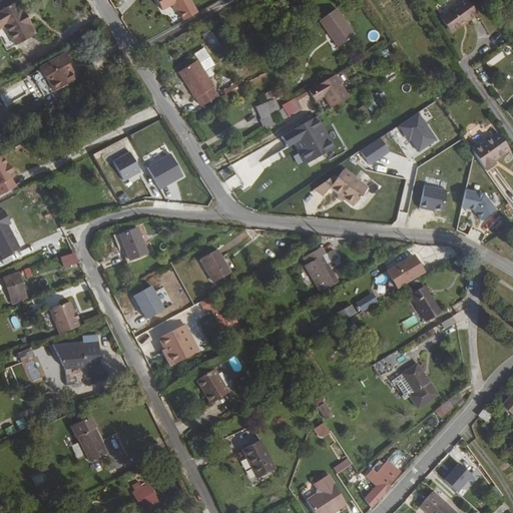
[(155,0),(161,10),(173,3),(183,20),(197,12),(189,0),(155,0)]
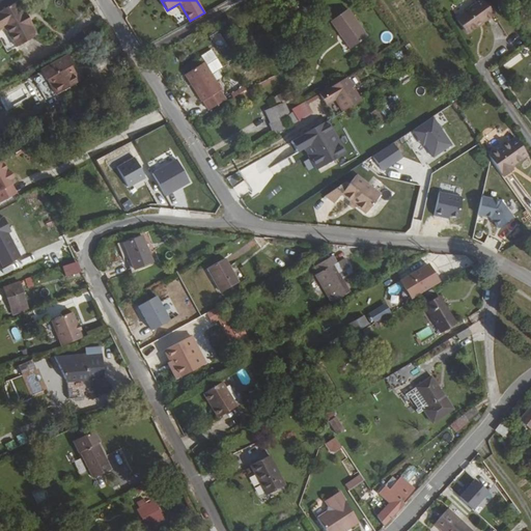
[(477,2),(453,19),(466,36),(490,19),(477,2)]
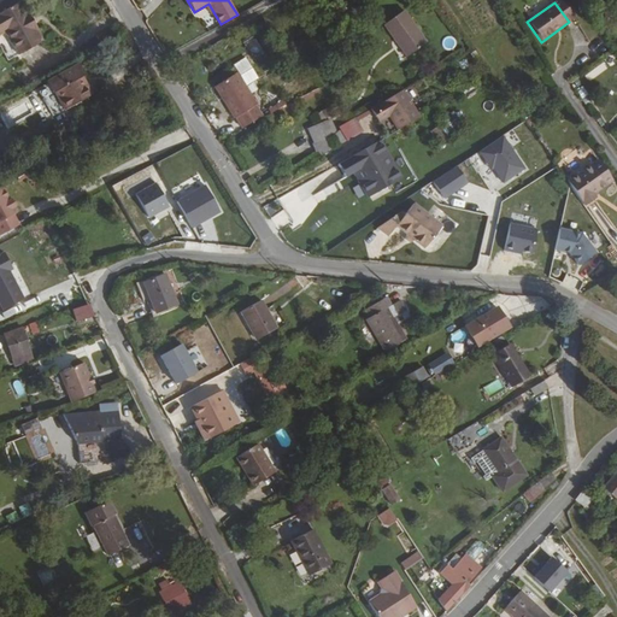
[(28,15),(25,16),(19,6),(0,18),(0,43),(1,45),(6,47),(13,60),(41,42),(35,34),(39,31),(28,15)]
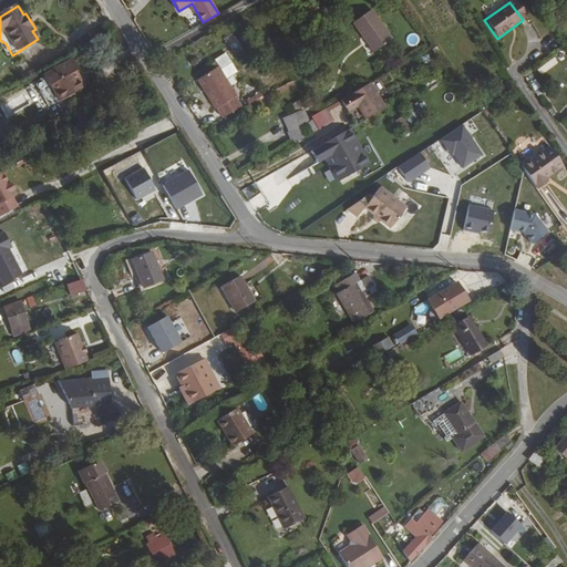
[(377,51),(393,41),(373,11),(353,23),(364,40),(369,37),(377,51)]
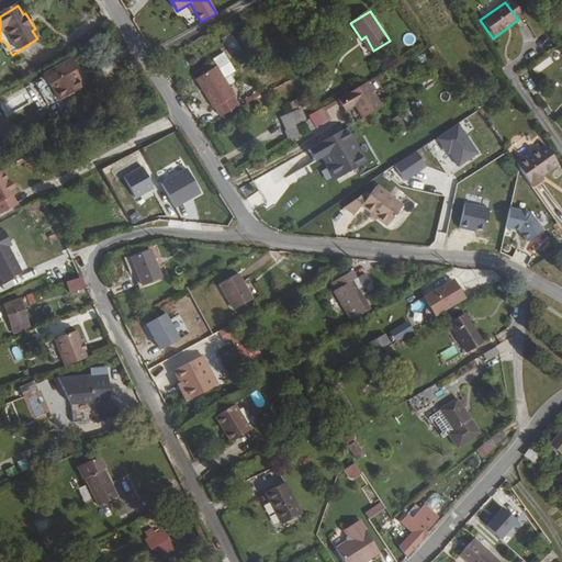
[(361,40),(370,54),(373,51),(366,36),(361,40)]
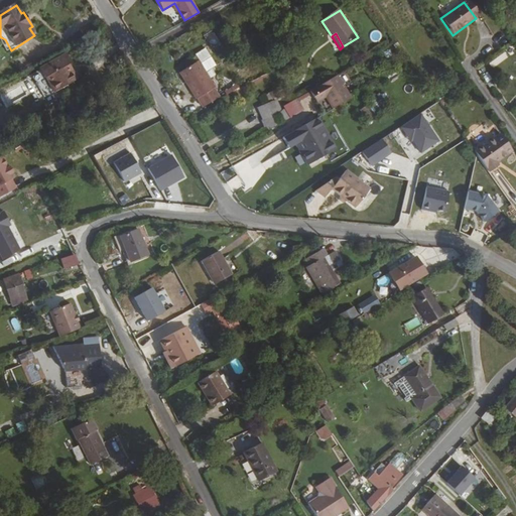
[(198,61),(205,73),(216,67),(205,48),(194,55),(198,61)]
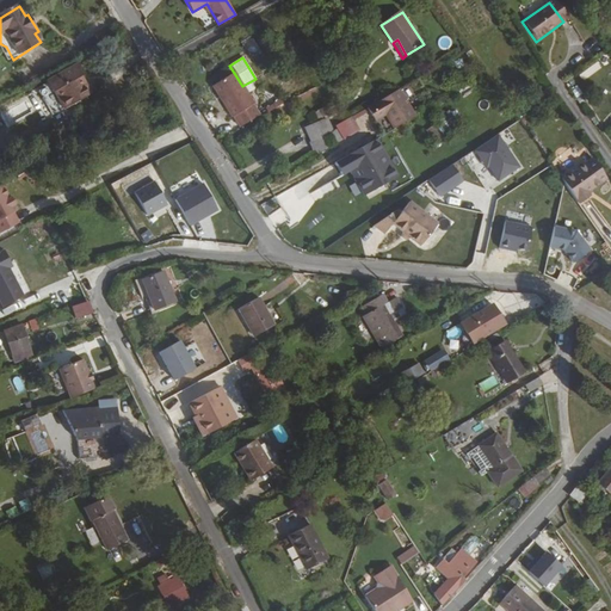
[(82,75),(86,74),(80,62),(48,80),(49,82),(54,91),(55,91),(65,109),(66,109),(93,94),(82,75)]
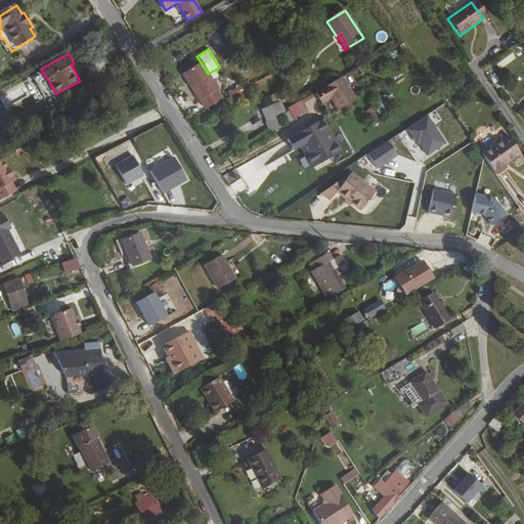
[(199,101),(200,100),(206,111),(223,99),(208,74),(201,62),(181,74),(199,101)]
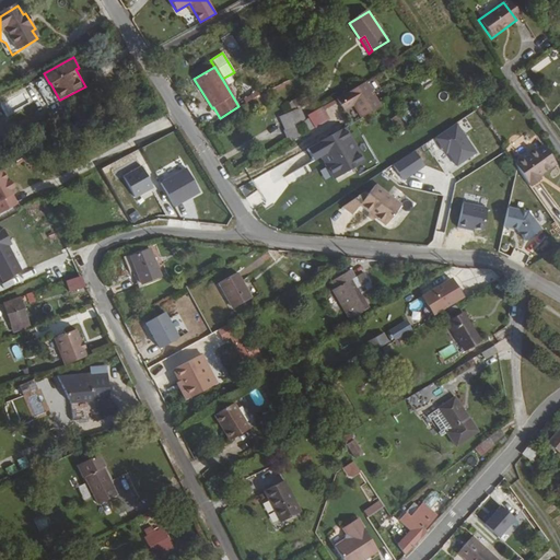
[(49,105),(59,100),(50,83),(49,83),(45,76),(43,77),(45,79),(37,83),(49,105)]
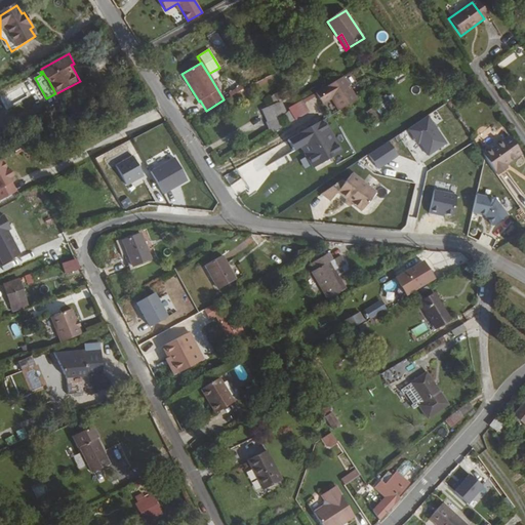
[(344,79),(316,95),(322,106),(331,101),(337,111),(356,101),(344,79)]
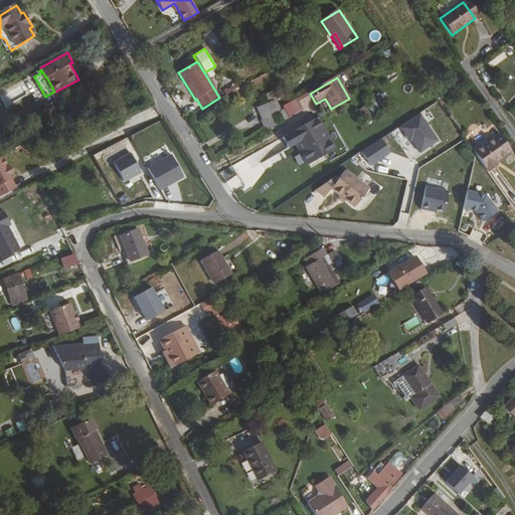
[(224,89),(226,95),(238,91),(236,84),(224,89)]
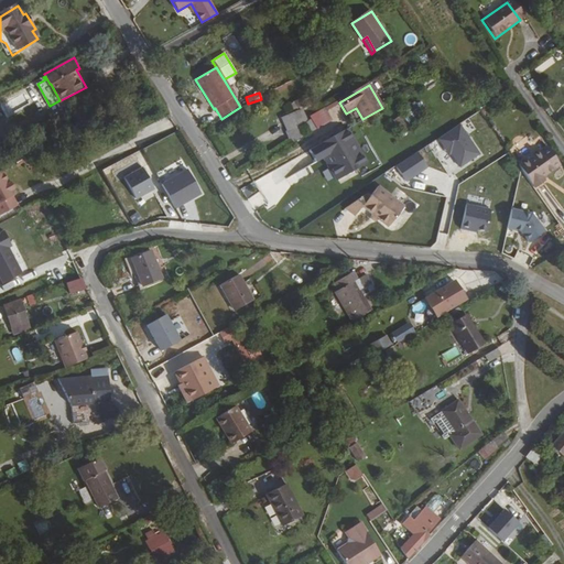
[(325,110),(311,118),(315,125),(318,130),(332,122),(325,110)]
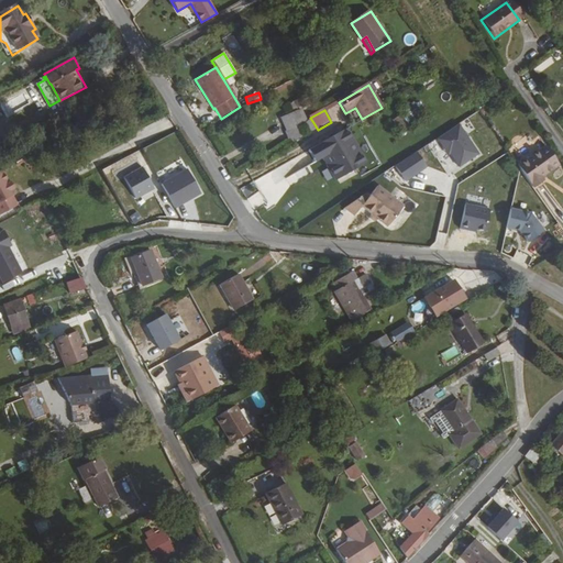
[(298,124),(305,121),(301,111),(282,119),(287,132),(299,128),(298,124)]
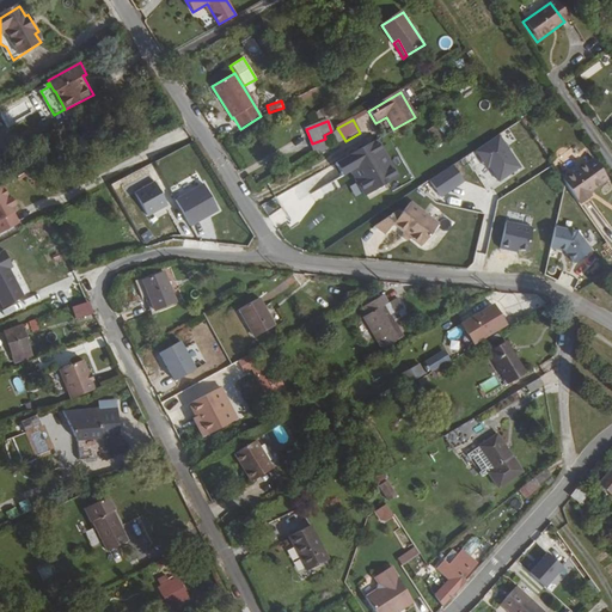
[(499,181),(518,167),(496,134),(472,150),(482,163),(484,160),(499,181)]
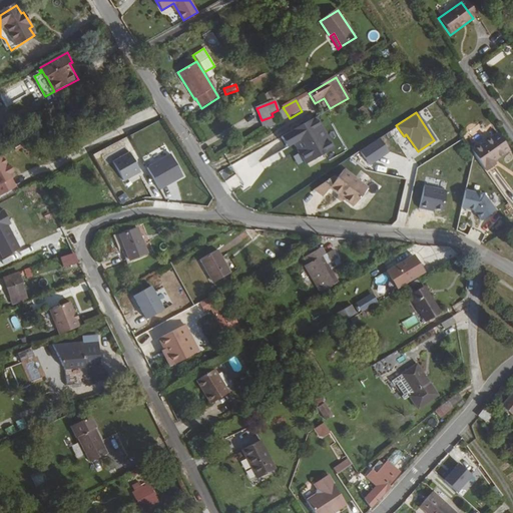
[(315,118),(280,138),(286,148),(294,143),(306,163),(332,148),(315,118)]
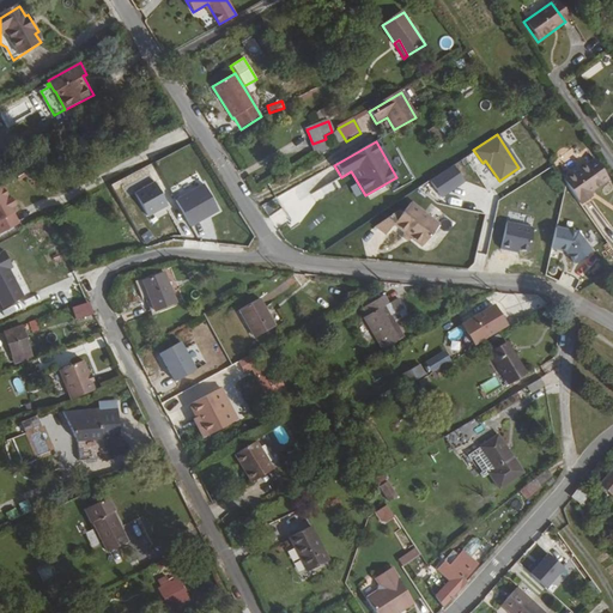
[(607,181),(593,159),(562,181),(580,205),(590,198),(588,194),(607,181)]
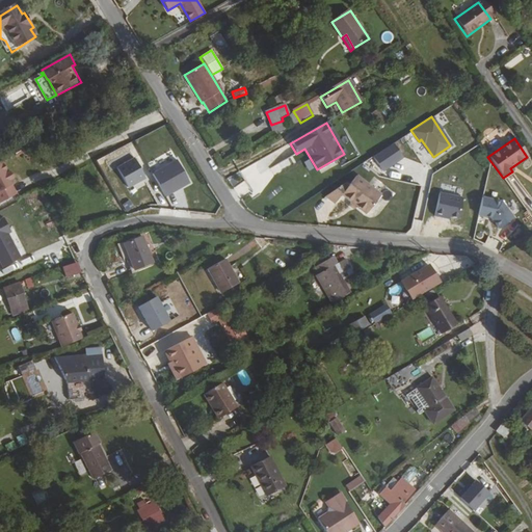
[(132,154),(139,152),(135,141),(129,144),(132,154)]
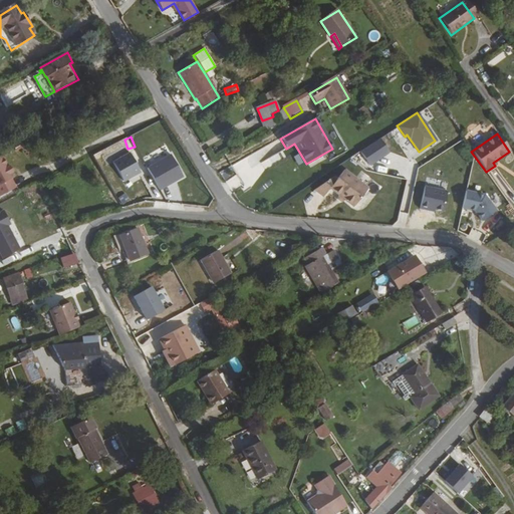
[(363,159),(369,167),(388,153),(381,145),(363,159)]
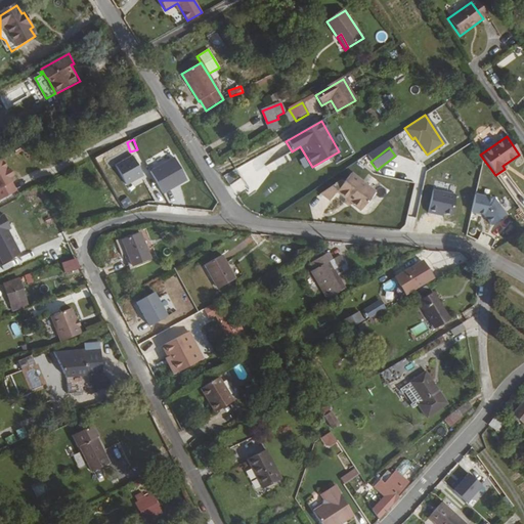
[(134,157),(116,167),(126,185),(144,175),(134,157)]
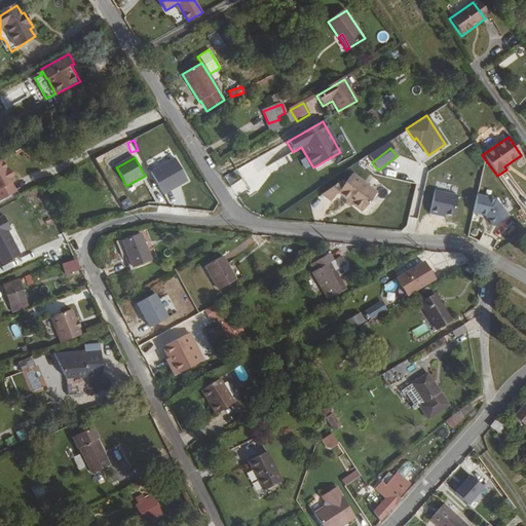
[(151,173),(163,194),(187,181),(176,159),(151,173)]
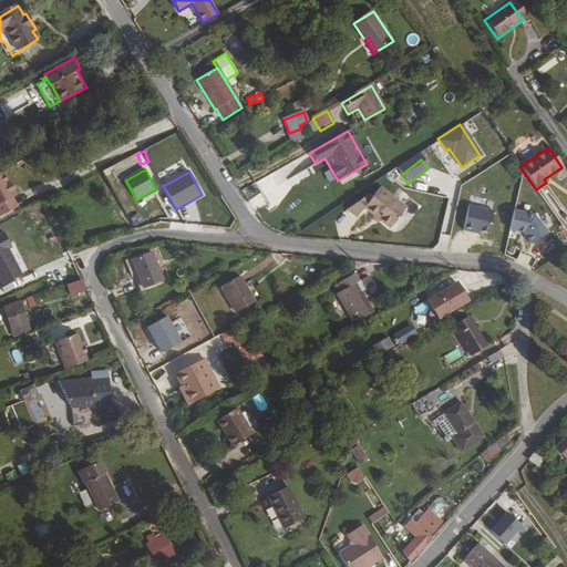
[(14,197),(1,173),(0,173),(0,217),(17,208),(11,198),(14,197)]
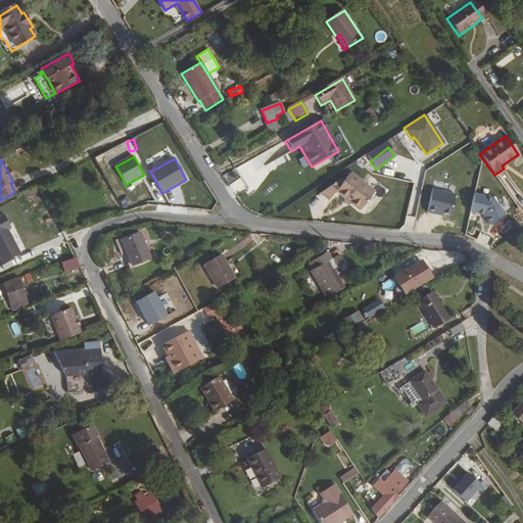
[(360,211),(374,193),(349,175),(342,184),(339,181),(319,195),(328,202),(335,193),(360,211)]
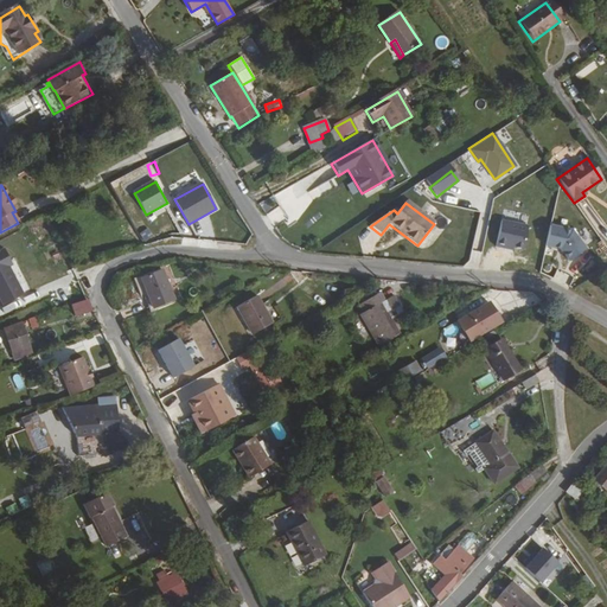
[(585,249),(572,231),(549,227),(544,246),(558,249),(568,262),(585,249)]
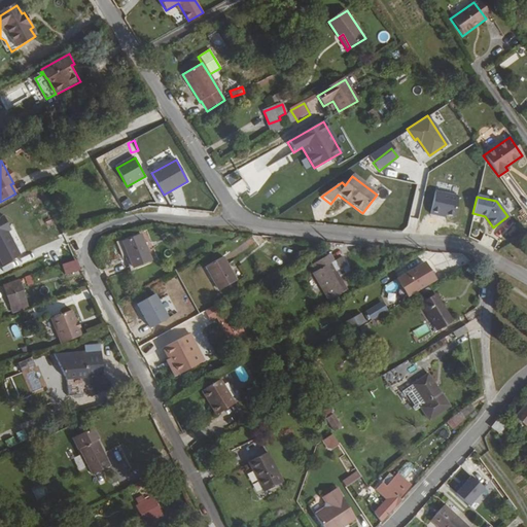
[(126,210),(135,207),(132,198),(123,201),(126,210)]
